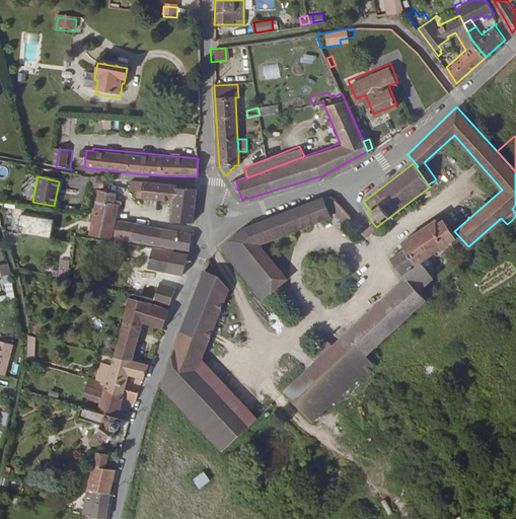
[(105,182),(105,178),(96,176),(94,189),(104,191),(104,189),(106,189),(108,188),(108,184),(107,183),(105,182)]
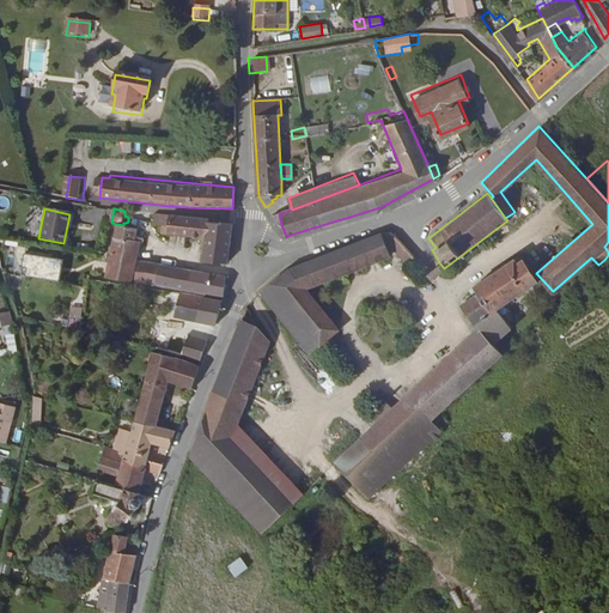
[(169,216),(156,214),(153,224),(163,226),(168,226),(169,216)]
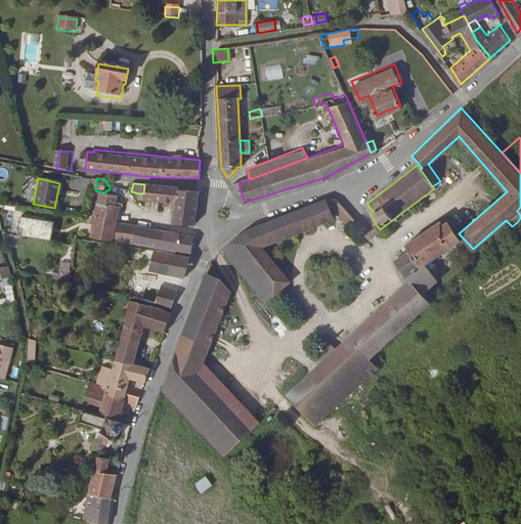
[(239,195),(242,194),(239,183),(232,185),(239,195)]
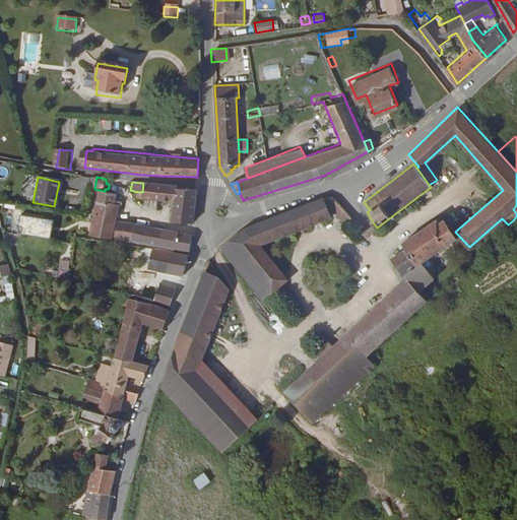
[(173,204),(171,224),(193,224),(196,191),(182,189),(181,187),(143,183),(142,192),(140,200),(173,204)]
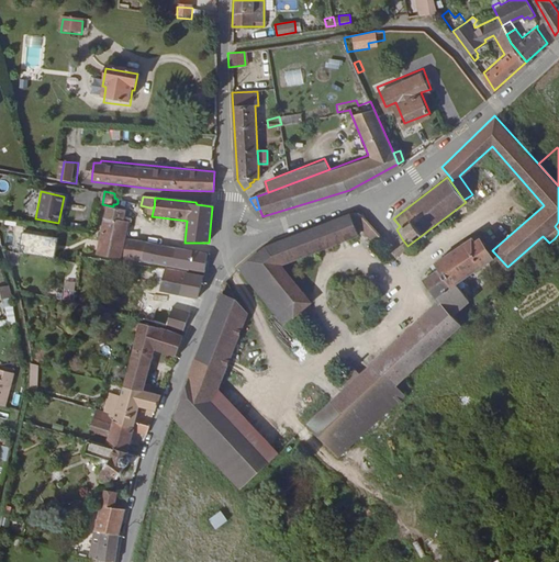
[(125,211),(107,209),(99,256),(121,260),(127,227),(131,227),(132,221),(124,218),(125,211)]
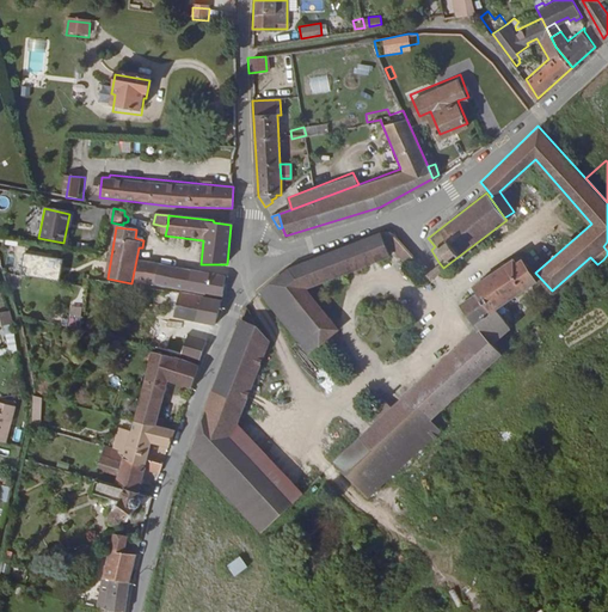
[(393,231),(388,230),(382,231),(287,267),(260,291),(309,352),(339,329),(305,287),(391,255),(390,250),(393,249),(405,263),(413,257),(397,236),(393,231)]
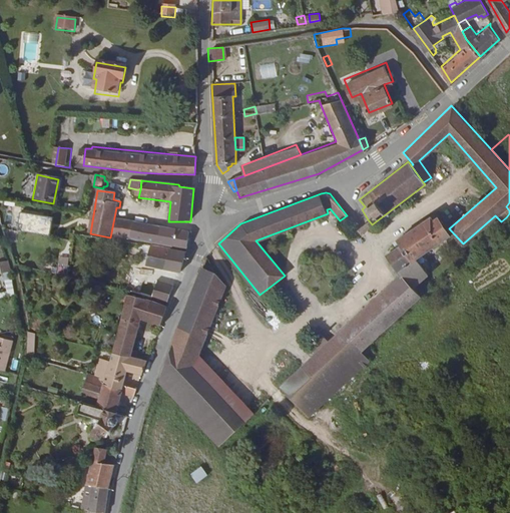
[(14,230),(46,233),(48,214),(15,211),(14,230)]
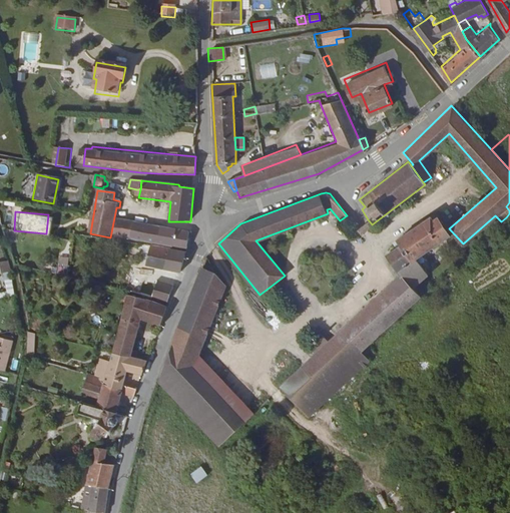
[(438,218),(433,221),(430,216),(394,239),(398,245),(384,254),(398,276),(331,339),(325,333),(319,338),(316,335),(311,339),(314,343),(310,347),(316,353),(279,387),(299,408),(349,362),(357,370),(361,366),(367,360),(360,352),(417,298),(419,299),(424,295),(422,292),(416,296),(412,289),(429,273),(419,257),(450,235),(438,218)]
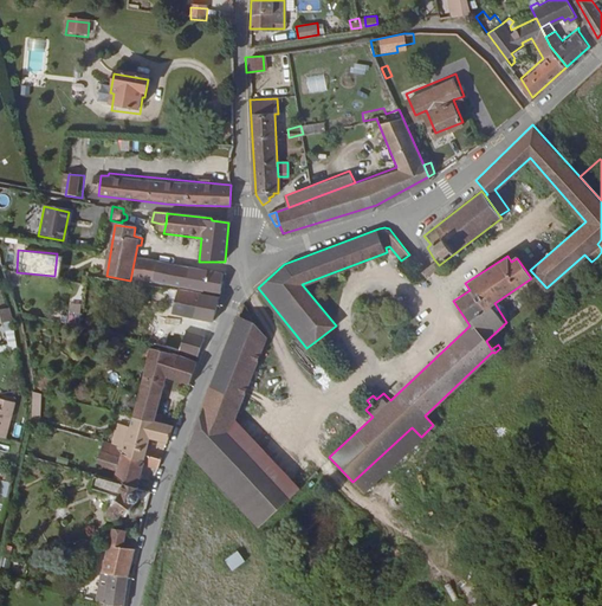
[(137,260),(136,260),(133,281),(153,283),(156,264),(137,260)]
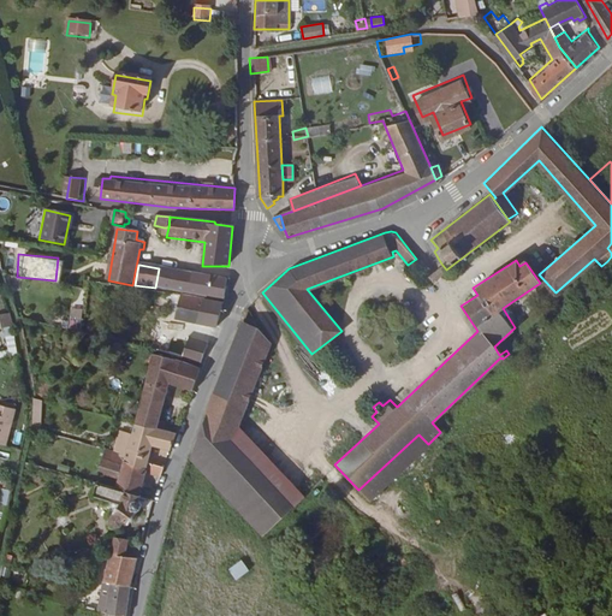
[(429,282),(441,272),(437,266),(425,276),(429,282)]
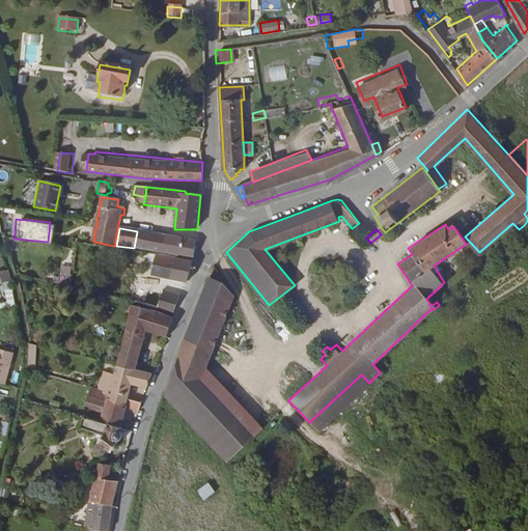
[(195,241),(137,231),(134,248),(194,258),(195,241)]
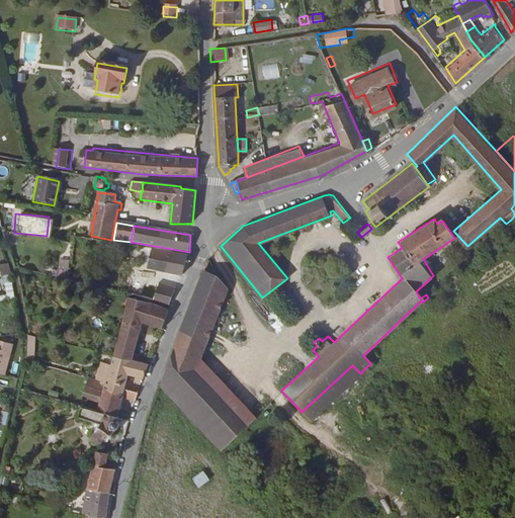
[(186,264),(188,255),(136,246),(136,251),(143,251),(142,259),(137,258),(135,267),(182,276),(186,264)]
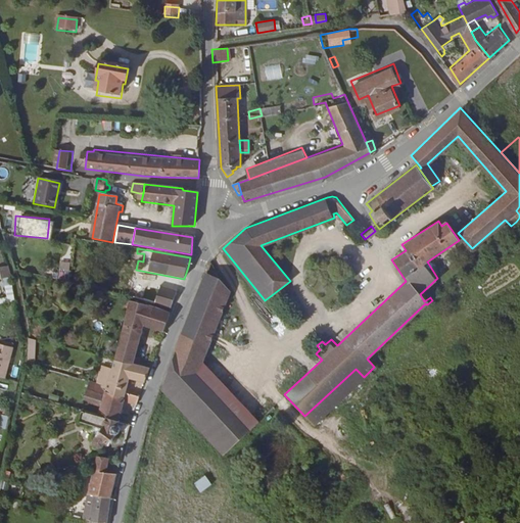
[(66,283),(67,270),(50,268),(48,281),(66,283)]
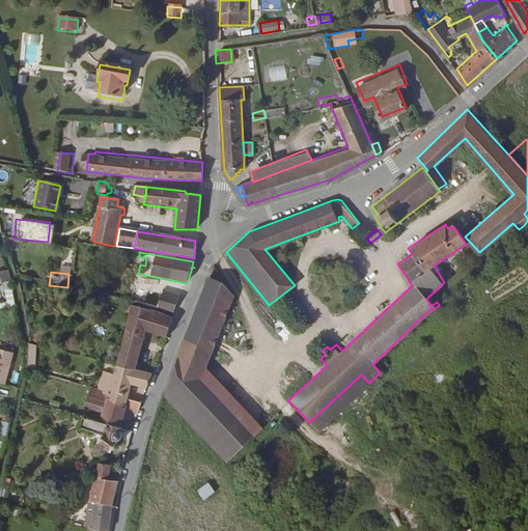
[(233,292),(224,283),(210,277),(182,347),(206,358),(233,292)]
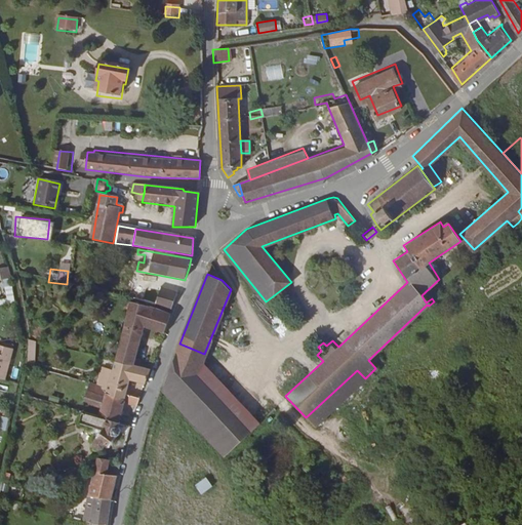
[(156,306),(160,288),(133,281),(129,298),(156,306)]
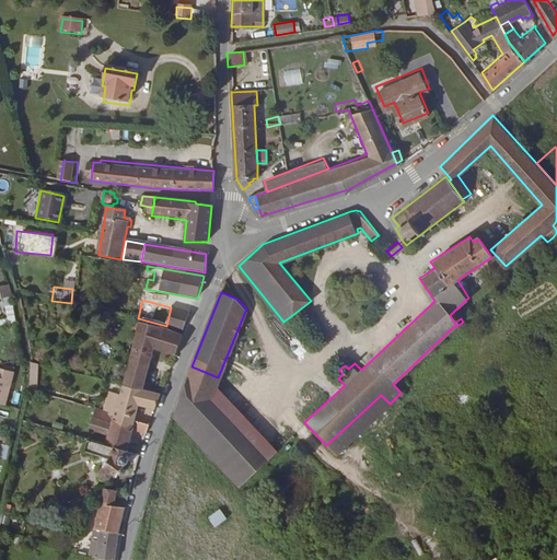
[(184,330),(188,311),(171,307),(166,326),(184,330)]
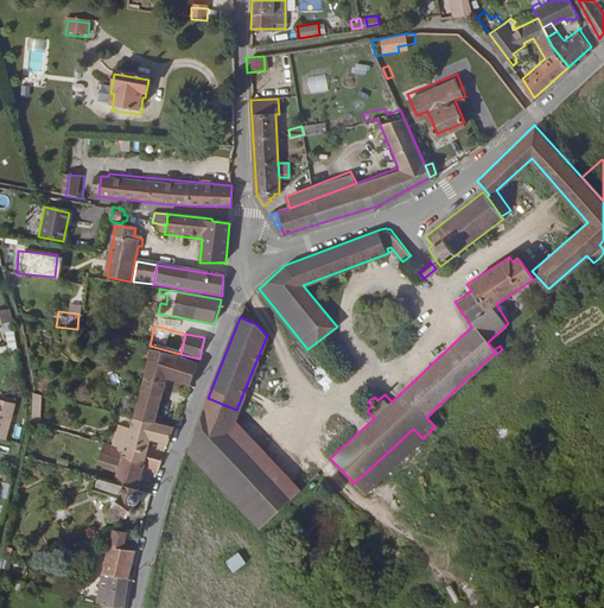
[(146,360),(131,419),(160,425),(161,418),(153,416),(156,410),(160,411),(163,400),(159,399),(165,380),(190,386),(198,363),(138,348),(135,358),(146,360)]
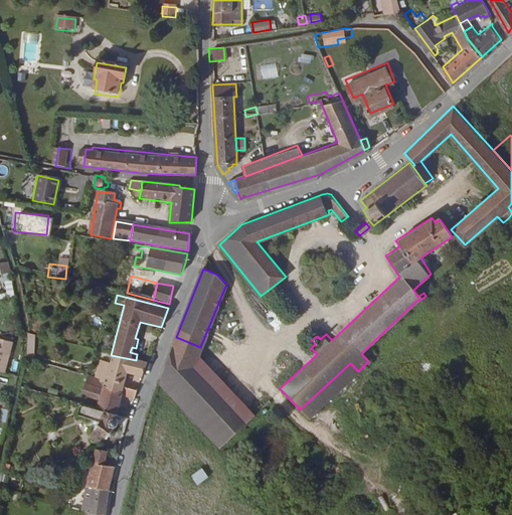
[(30,357),(31,333),(24,333),(23,357),(30,357)]
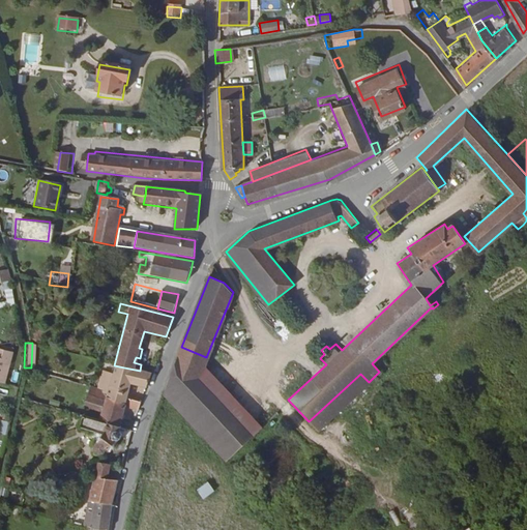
[(202,369),(206,357),(181,347),(163,394),(224,460),(258,428),(202,369)]
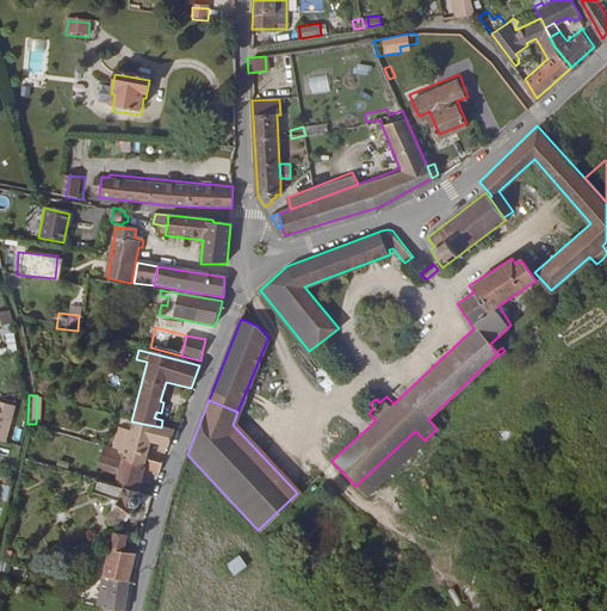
[(0,442),(1,442),(11,406),(0,402),(0,442)]
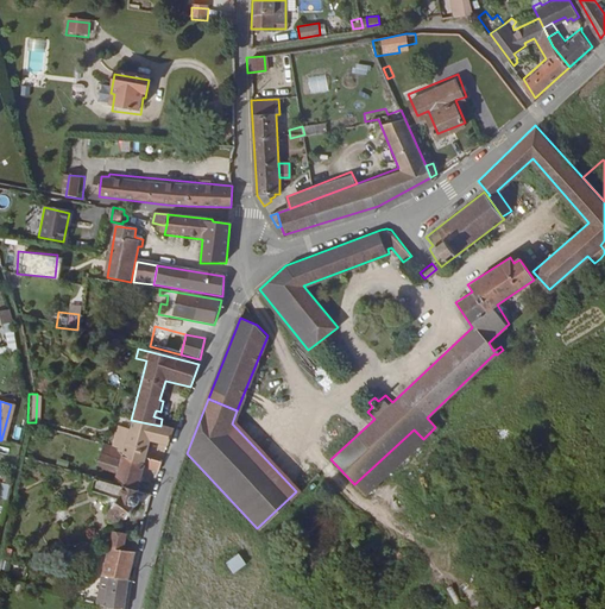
[(168,449),(174,431),(161,426),(131,420),(126,435),(120,434),(119,441),(124,443),(120,459),(140,465),(142,459),(146,441),(168,449)]
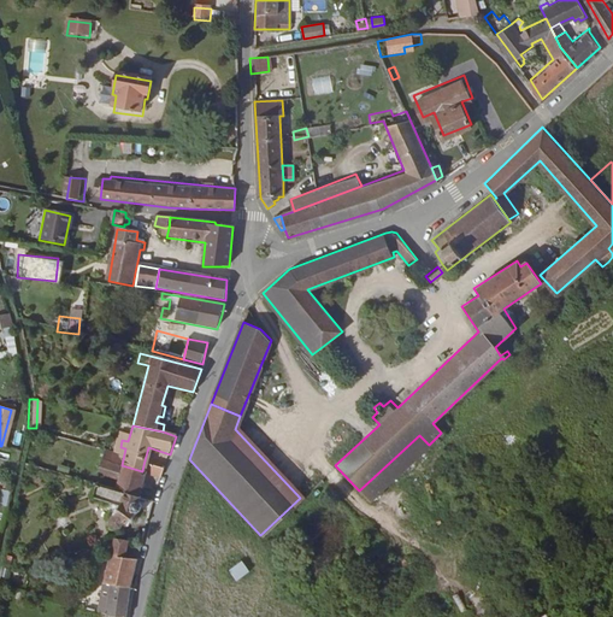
[(369,501),(429,445),(419,435),(359,491),(369,501)]
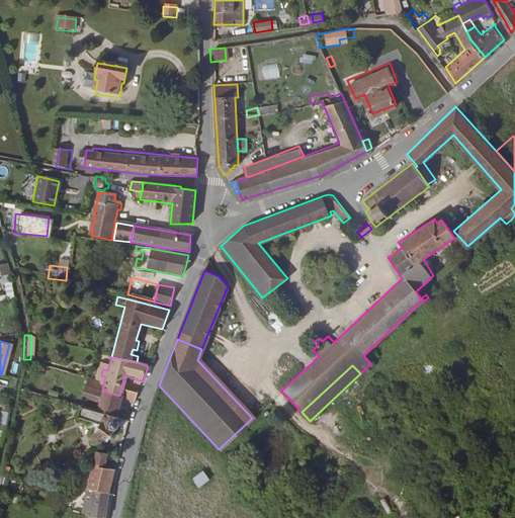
[(84,404),(81,403),(81,407),(114,417),(119,399),(135,403),(138,396),(120,391),(119,396),(102,391),(97,389),(98,381),(84,378),(80,398),(90,401),(90,403),(84,402),(84,404)]
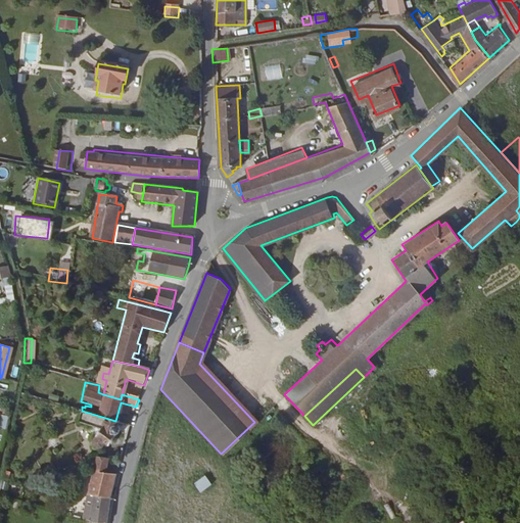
[(117,429),(114,426),(115,421),(82,411),(77,410),(74,422),(98,428),(89,440),(90,446),(94,449),(101,448),(105,443),(107,445),(114,436),(113,434),(115,433),(117,429)]
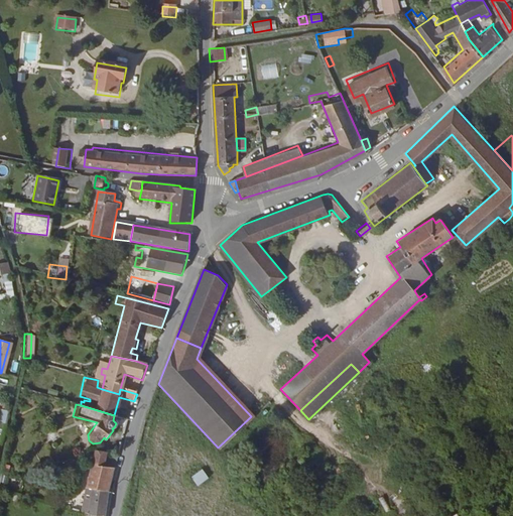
[(89,461),(114,468),(118,456),(100,452),(100,445),(91,448),(89,461)]
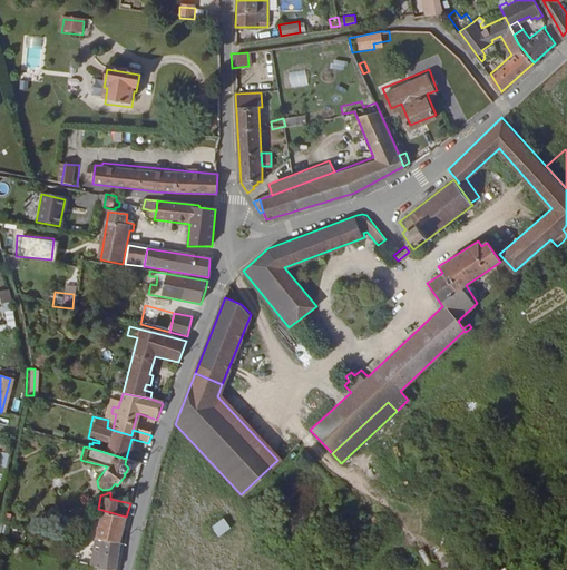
[(90,558),(89,562),(97,564),(115,569),(119,547),(126,517),(98,509),(95,533),(103,536),(98,559),(90,558)]
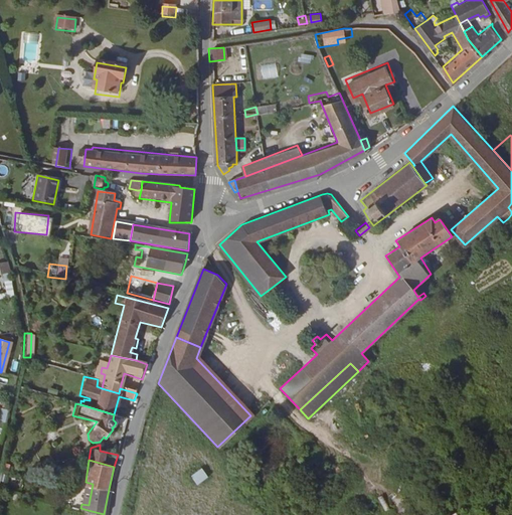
[(193,484),(205,476),(198,467),(187,475),(193,484)]
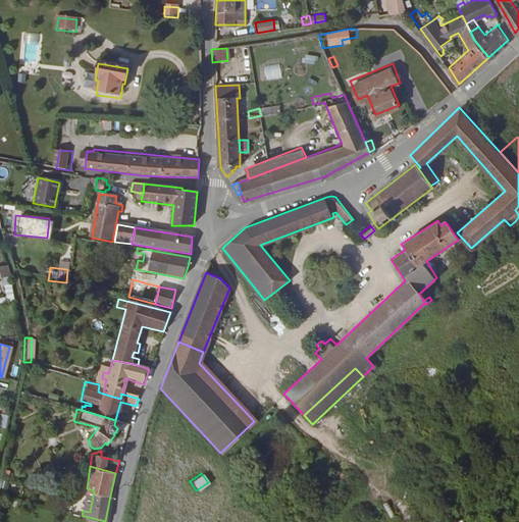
[(385,517),(392,515),(385,502),(380,504),(385,517)]
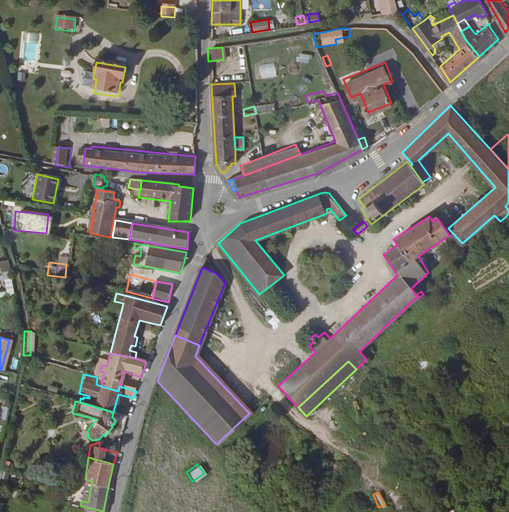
All buildings are outlined.
